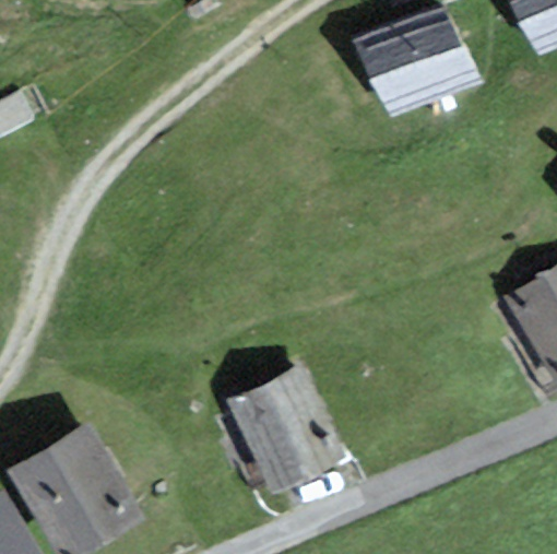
[(556,0),(511,0),(537,55),(556,45),(556,0)]
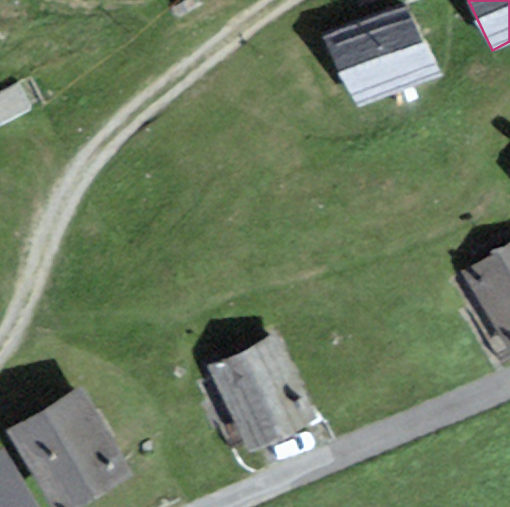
[(405,4),(323,42),(355,111),(437,73),(405,4)]
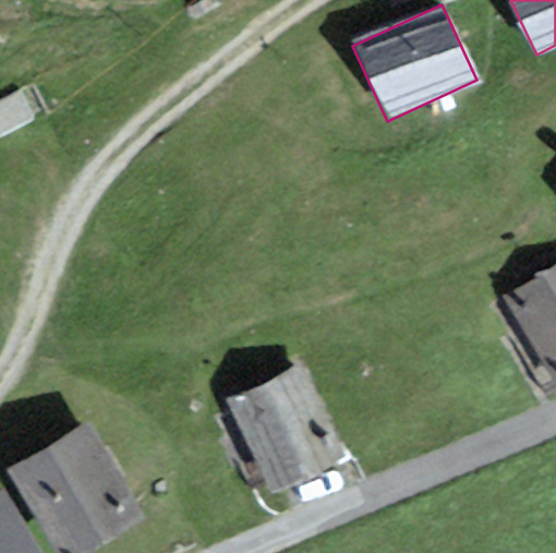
[(555,265),(506,298),(555,375),(555,265)]
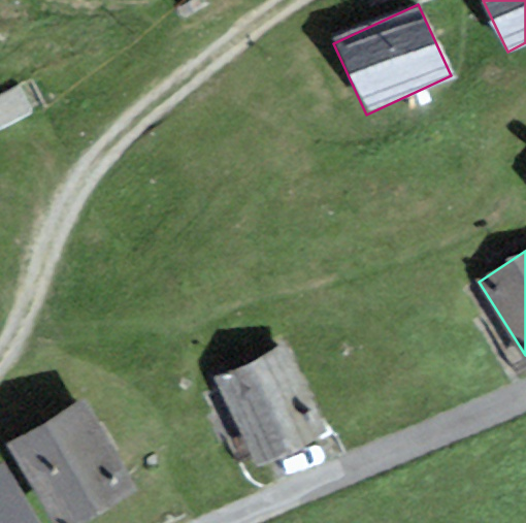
[(281,345),(212,379),(256,464),(324,430),(281,345)]
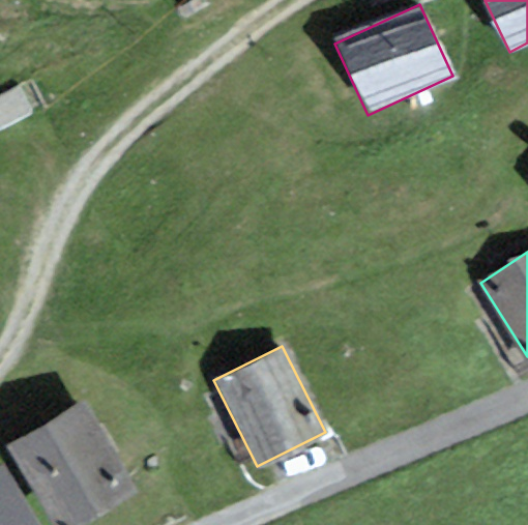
[(80,403),(5,447),(51,524),(68,524),(130,488),(80,403)]
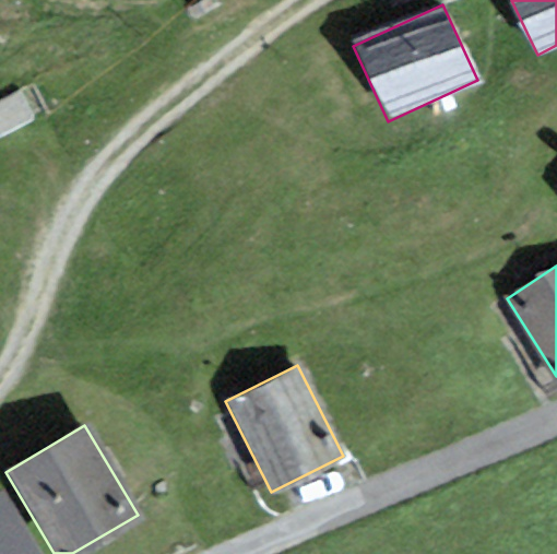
[(35,553),(0,493),(0,553),(35,553)]
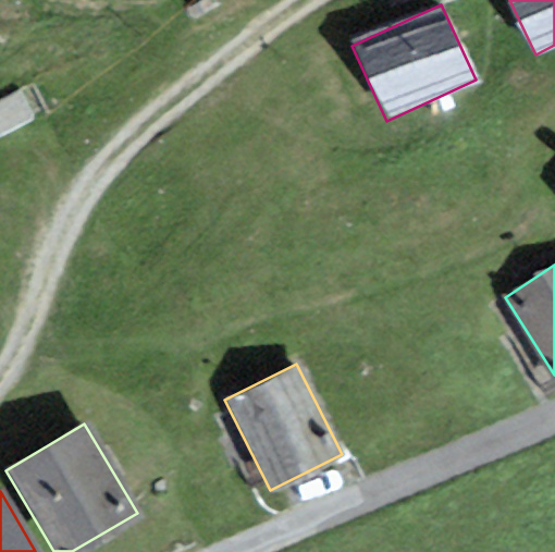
All buildings are outlined.
